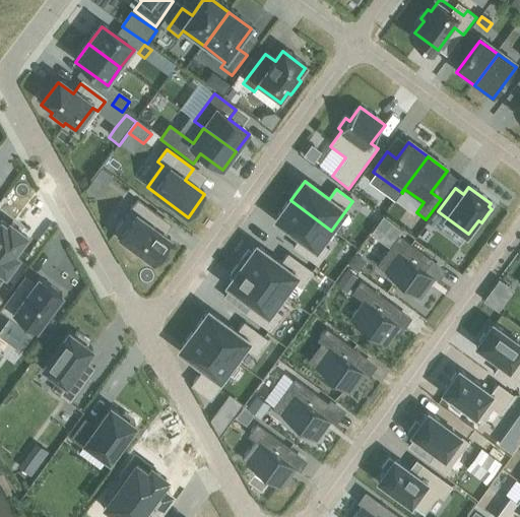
[(290,200),(276,220),(301,239),(294,248),(309,260),(331,231),(290,200)]
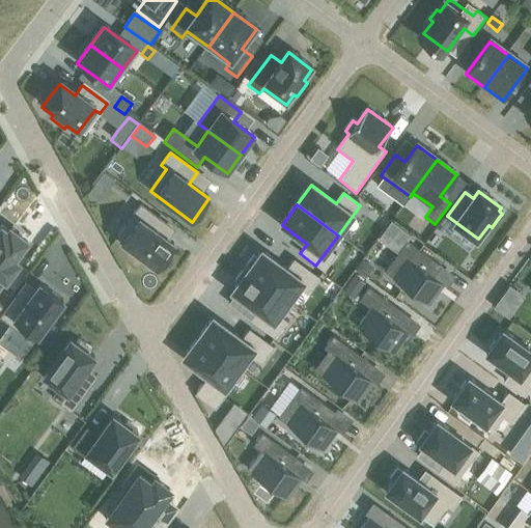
[(164,225),(138,206),(131,217),(137,220),(119,244),(155,270),(171,246),(157,234),(164,225)]
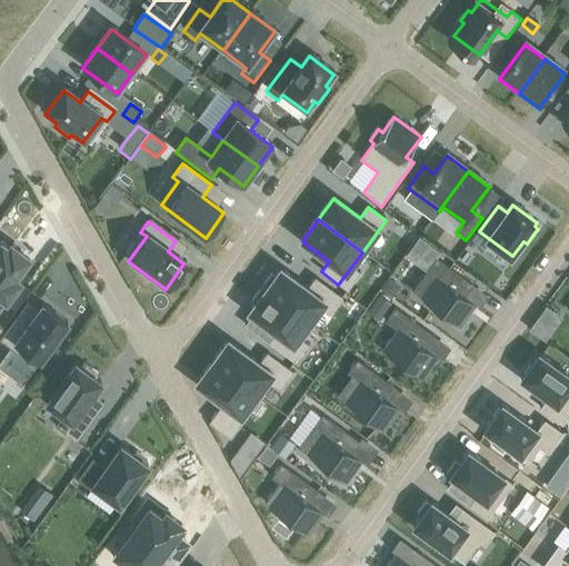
[(0,310),(22,280),(17,276),(32,256),(12,241),(10,246),(3,240),(0,245),(0,310)]
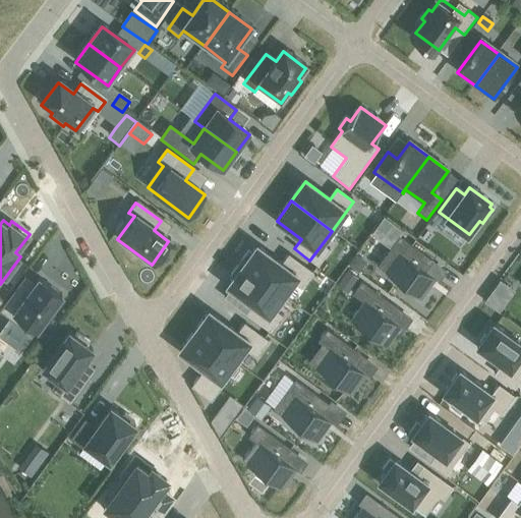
[(401,257),(388,276),(423,301),(438,282),(428,275),(436,264),(407,243),(398,255),(401,257)]
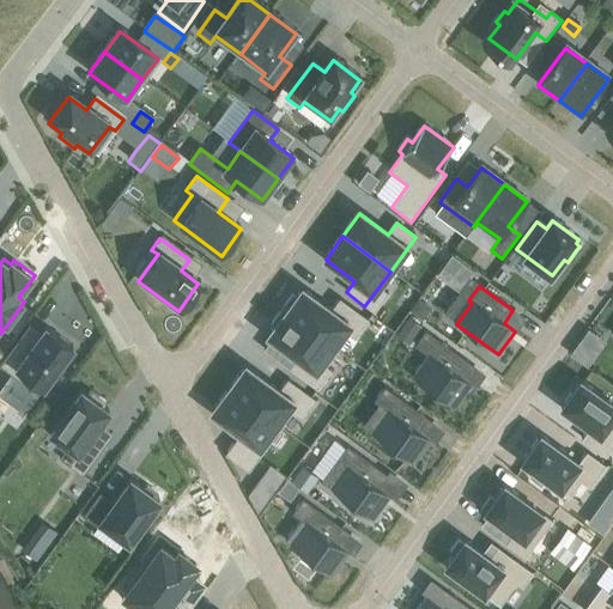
[(303,291),(286,314),(333,348),(359,314),(340,300),(332,311),(303,291)]
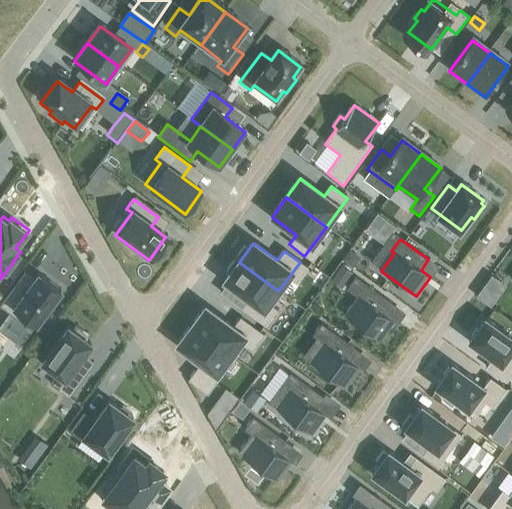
[(239,262),(225,281),(249,299),(242,309),(257,320),(278,291),(239,262)]
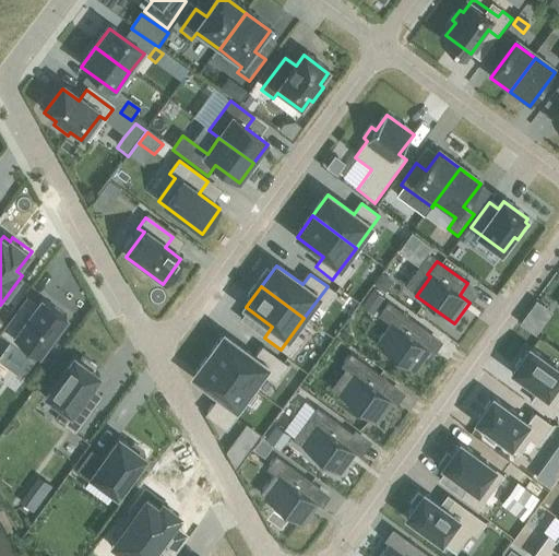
[(67,319),(42,300),(26,322),(15,315),(0,335),(0,336),(35,362),(43,351),(47,353),(57,340),(54,336),(67,319)]
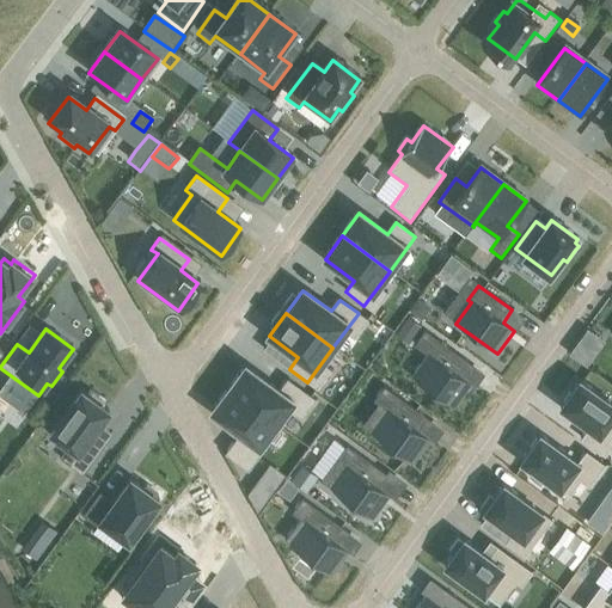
[(430,358),(415,380),(457,410),(473,387),(461,379),(471,366),(436,341),(427,355),(430,358)]
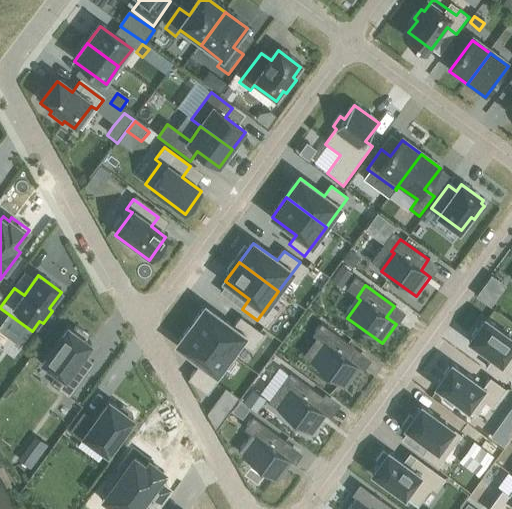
[(483,291),(477,299),(492,310),(498,301),(483,291)]
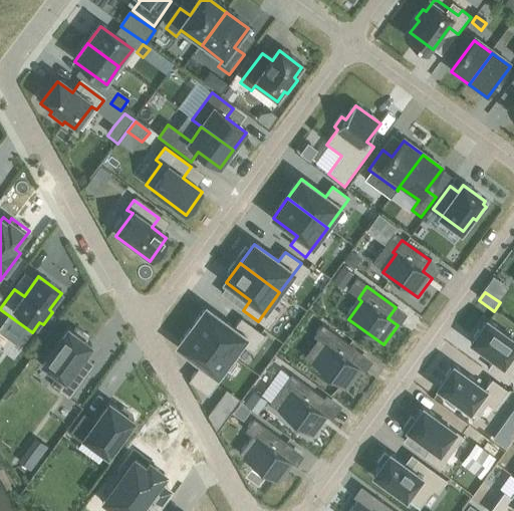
[(207,308),(193,328),(232,357),(254,328),(238,316),(231,326),(207,308)]
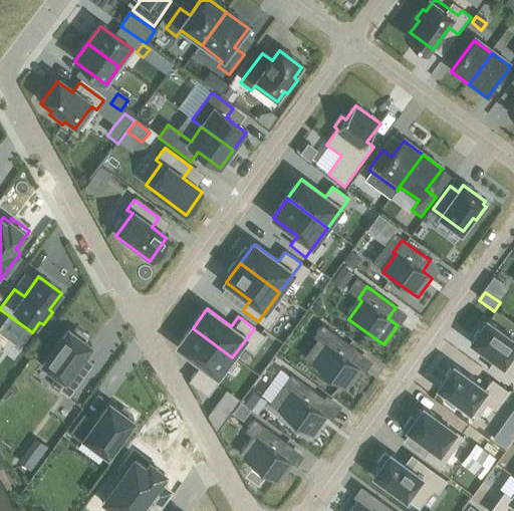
[(513,340),(487,321),(470,343),(494,361),(488,370),(508,386),(513,375),(513,372),(512,371),(513,368),(513,340)]
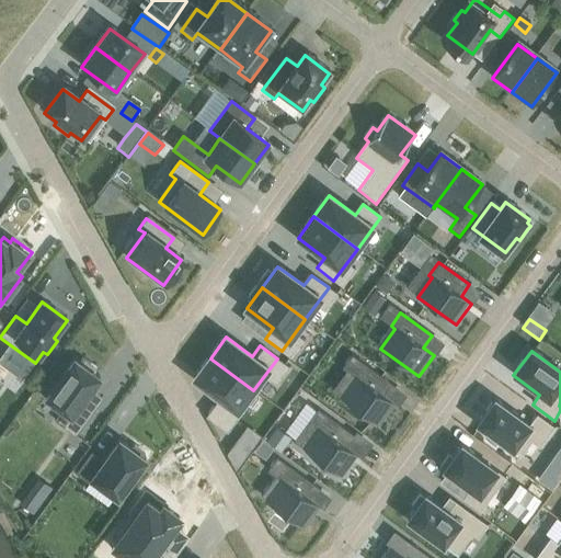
[(210,359),(194,379),(220,399),(213,409),(230,422),(253,390),(210,359)]
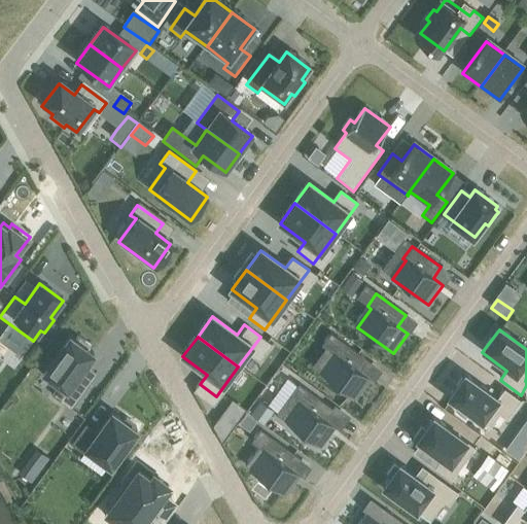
[(76,381),(94,356),(89,352),(91,349),(77,339),(75,342),(70,339),(43,375),(59,386),(51,397),(71,412),(88,389),(76,381)]
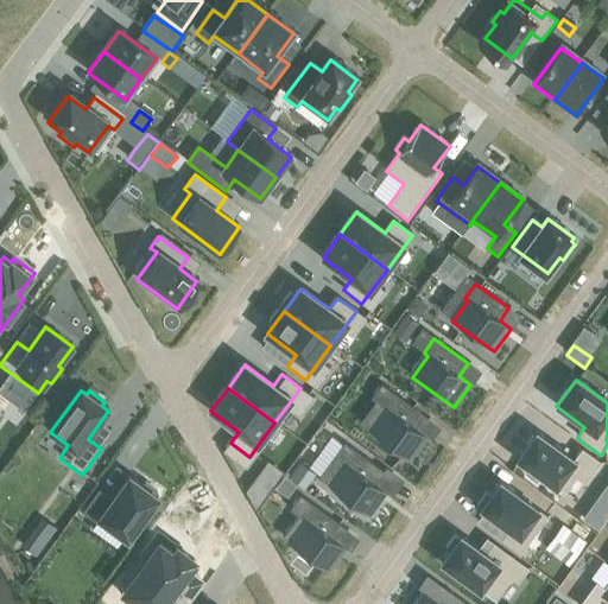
[(387,412),(372,432),(412,463),(430,440),(418,431),(428,419),(393,394),(382,408),(387,412)]
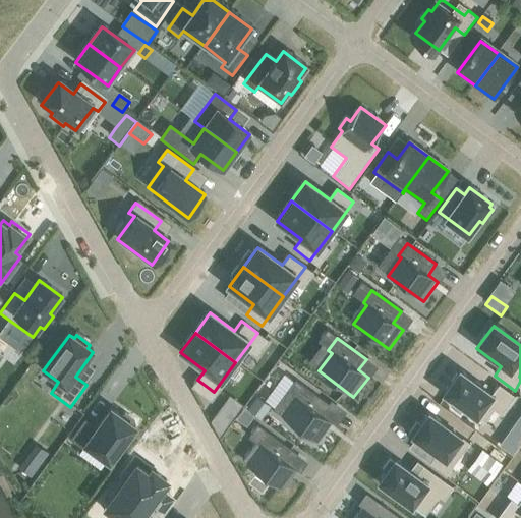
[(460,372),(443,395),(484,424),(494,412),(501,417),(515,398),(499,386),(491,396),(460,372)]
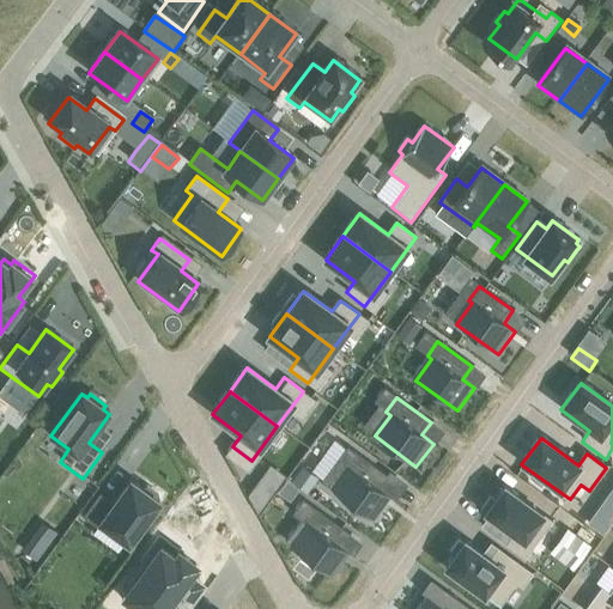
[(350,450),(325,486),(375,523),(392,499),(381,491),(389,479),(350,450)]
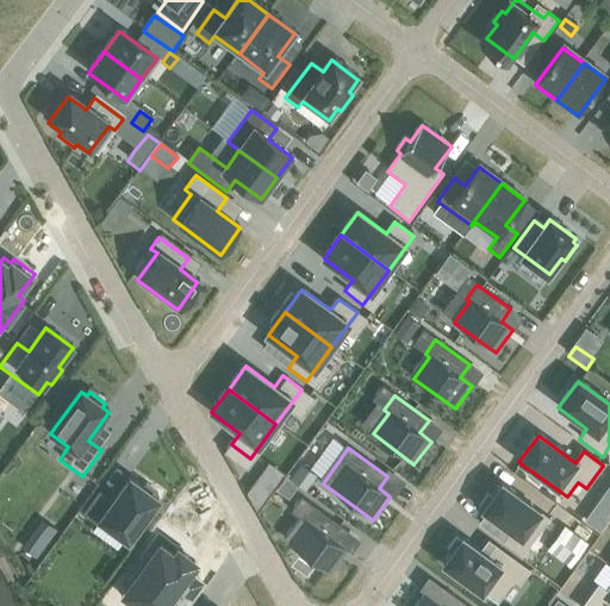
[(100,493),(82,516),(97,526),(100,522),(129,542),(159,500),(155,498),(159,493),(147,486),(143,489),(130,480),(113,503),(100,493)]
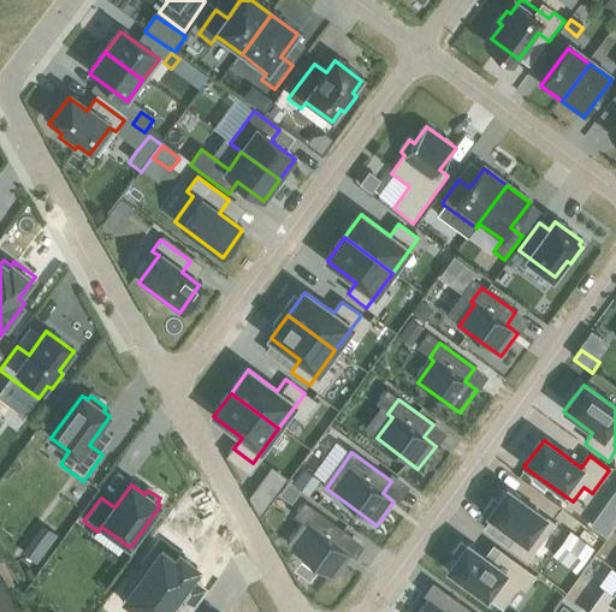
[(492,501),(484,514),(516,538),(509,548),(528,563),(556,526),(507,489),(496,504),(492,501)]
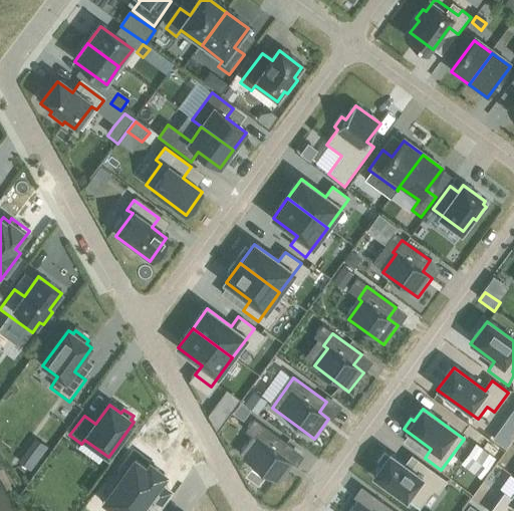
[(258,442),(245,460),(256,468),(253,471),(268,482),(270,478),(280,486),(294,466),(284,459),(292,449),(264,428),(255,440),(258,442)]
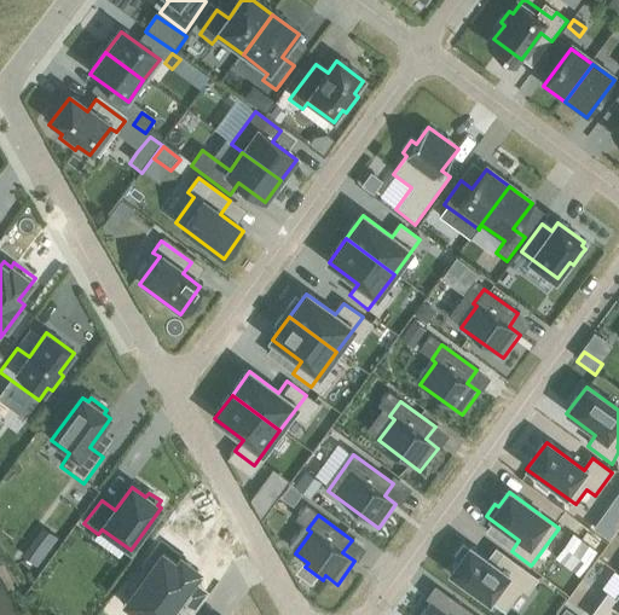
[(174,544),(139,593),(169,614),(187,614),(202,596),(191,587),(206,567),(203,566),(207,562),(194,552),(191,556),(174,544)]
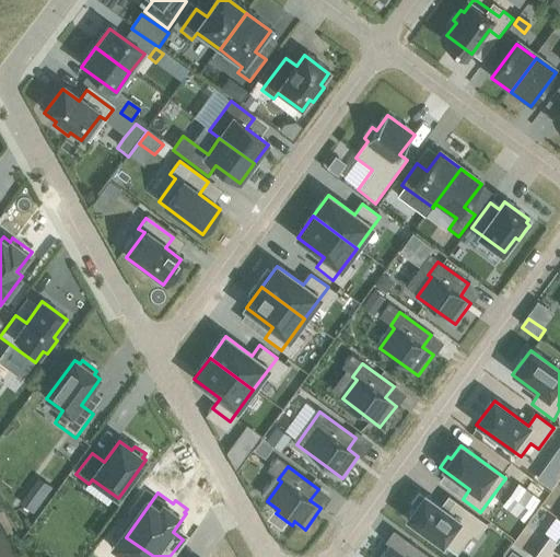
[(415,510),(407,520),(436,542),(434,545),(445,554),(448,550),(455,555),(471,533),(477,536),(486,524),(455,502),(447,512),(424,496),(422,499),(419,496),(411,507),(415,510)]
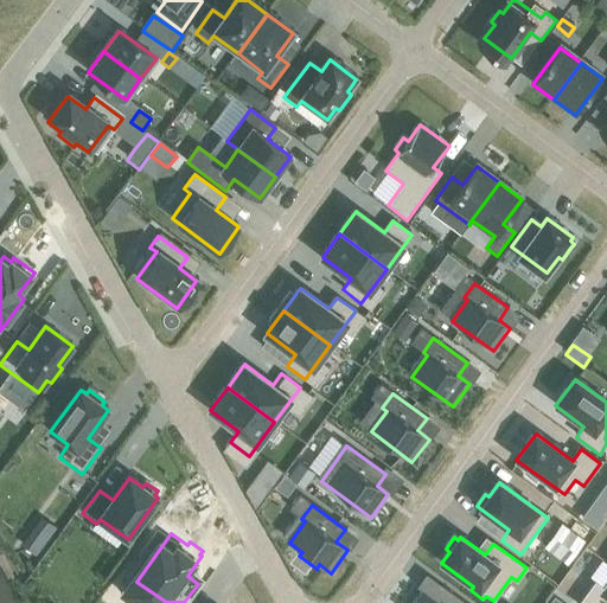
[(595,582),(580,602),(606,602),(606,587),(605,590),(595,582)]
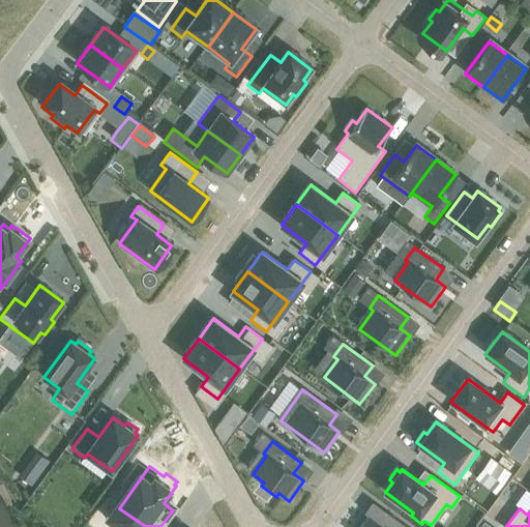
[(370,518),(362,526),(404,526),(387,515),(379,525),(370,518)]
